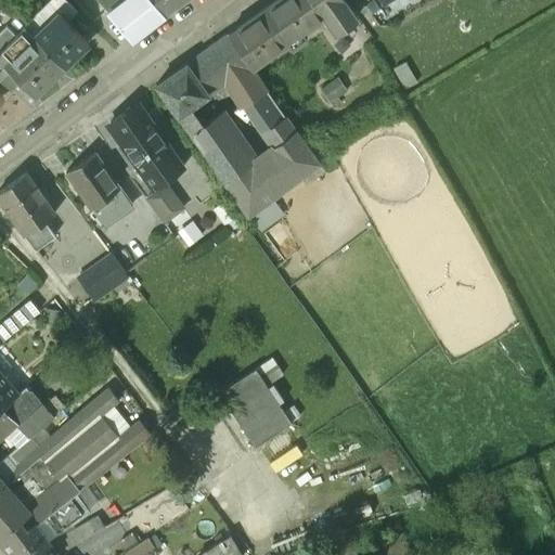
[(59,12),(66,20),(77,10),(66,0),(49,0),(49,1),(59,12)]
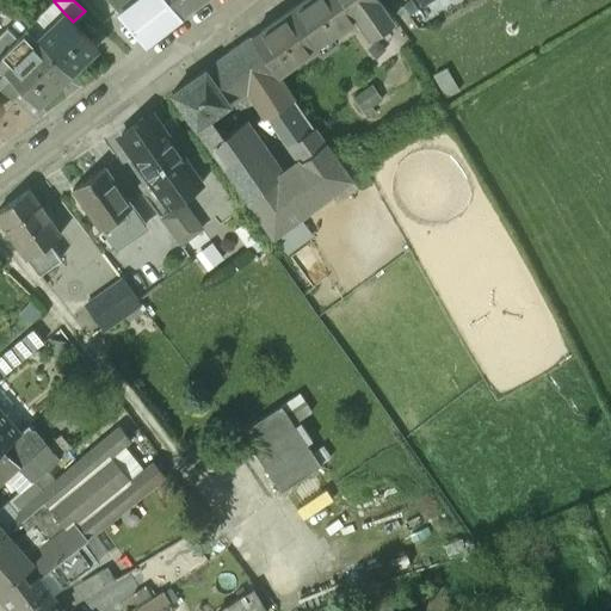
[(144,39),(179,13),(167,0),(128,0),(116,10),(144,39)]
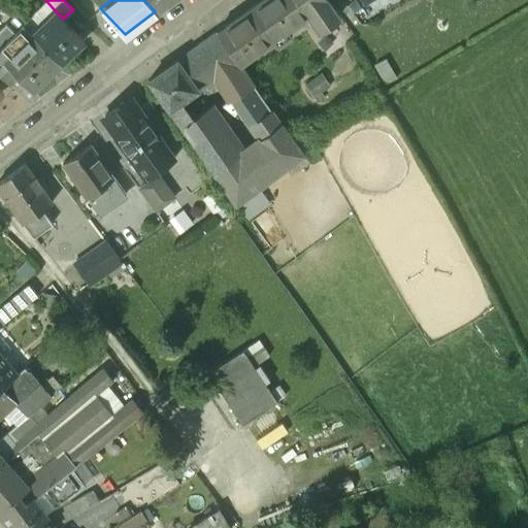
[(144,0),(155,11),(169,0),(144,0)]
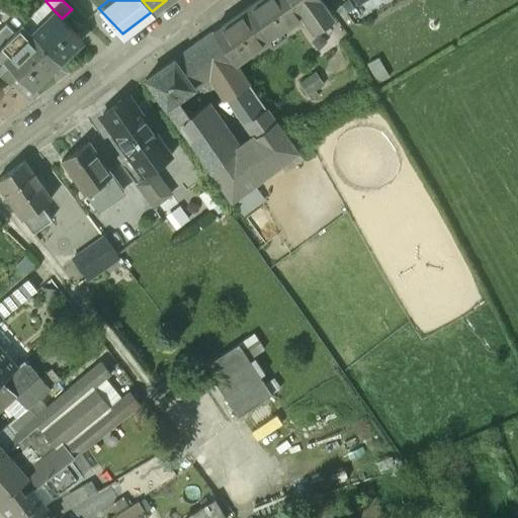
[(256,0),(245,8),(267,39),(300,16),(311,30),(333,15),(328,7),(322,0),(256,0)]
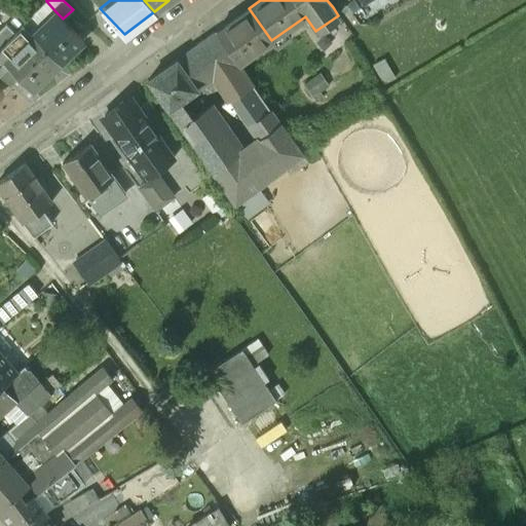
[(215,32),(237,64),(271,40),(249,8),(215,32)]
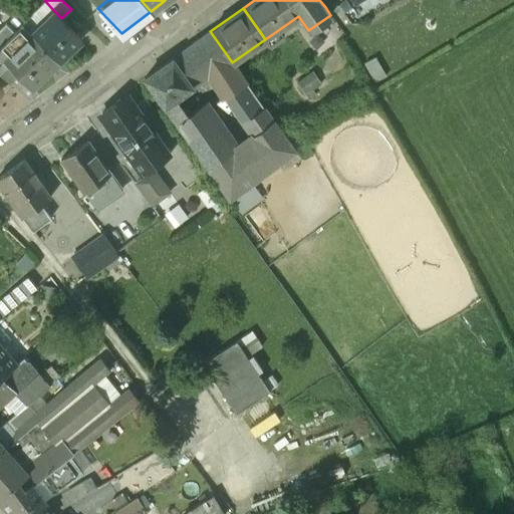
[(31,34),(58,61),(80,38),(61,18),(54,11),(31,34)]
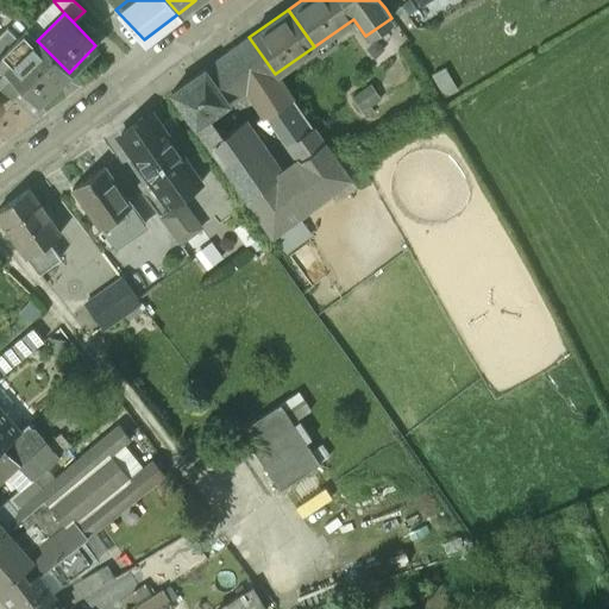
[(0,67),(20,87),(19,88),(36,105),(69,73),(37,41),(26,30),(17,38),(6,27),(0,33),(0,67)]
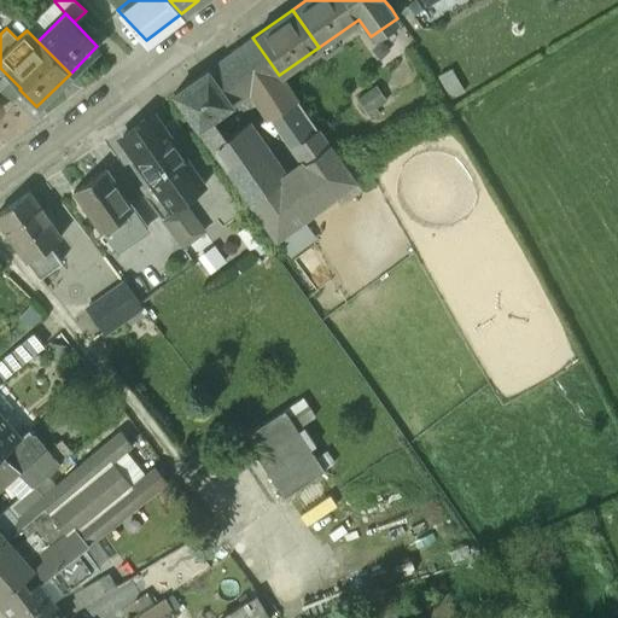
[(223,58),(248,92),(266,118),(296,98),(279,75),(252,38),(223,58)]
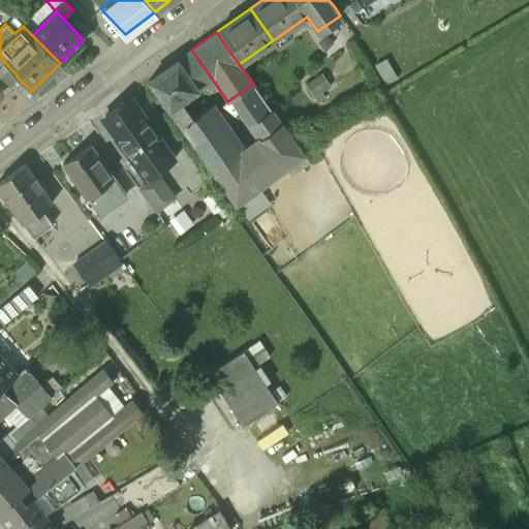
[(177,60),(197,89),(212,79),(191,50),(177,60)]
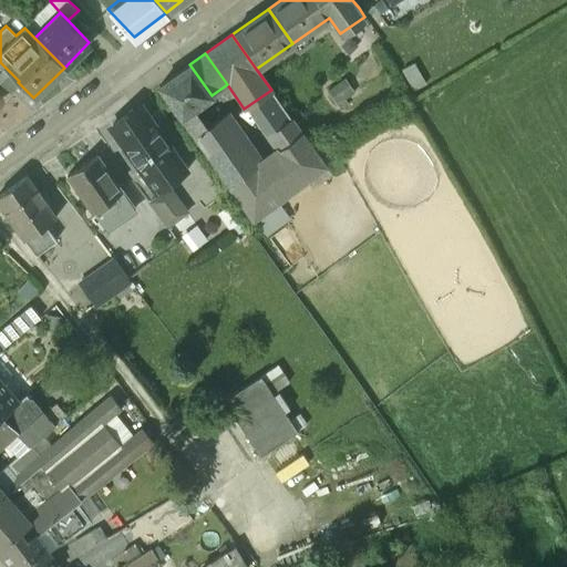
[(0,81),(9,91),(18,82),(19,81),(0,62),(0,81)]
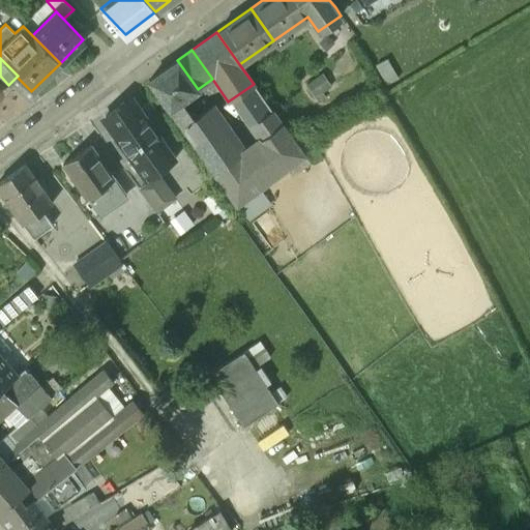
[(177,60),(148,80),(181,126),(193,118),(180,101),(198,89),(177,60)]
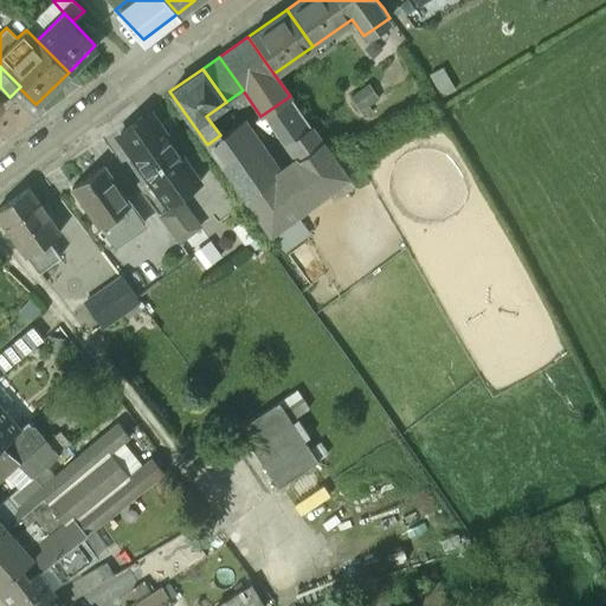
[(128,146),(126,148),(155,191),(188,167),(159,124),(156,127),(147,114),(118,133),(128,146)]
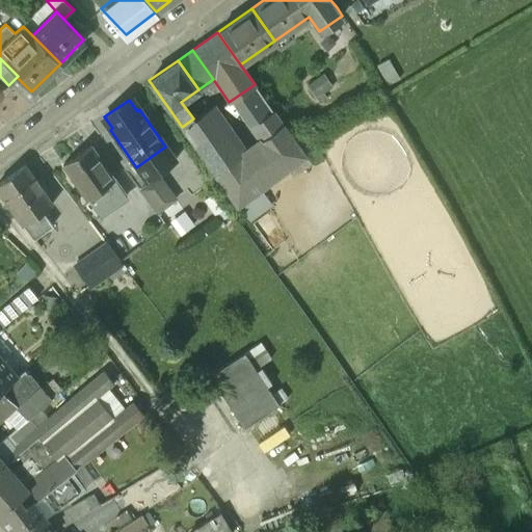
[(193,118),(182,127),(237,206),(304,155),(273,110),(251,126),(261,140),(241,155),(208,108),(193,118)]
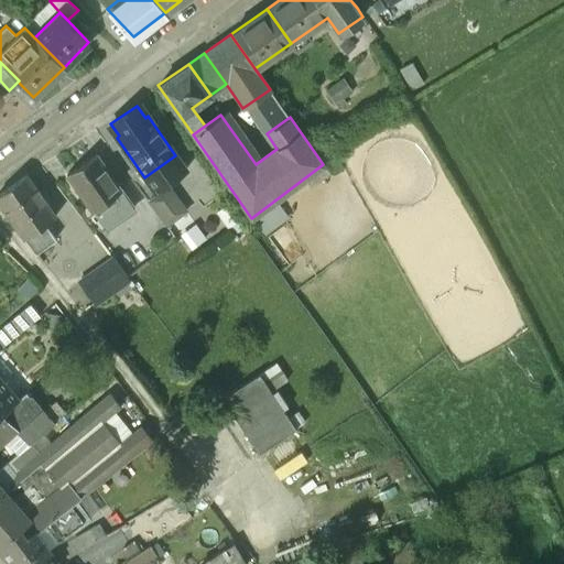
[(91,210),(121,191),(96,153),(66,174),(91,210)]
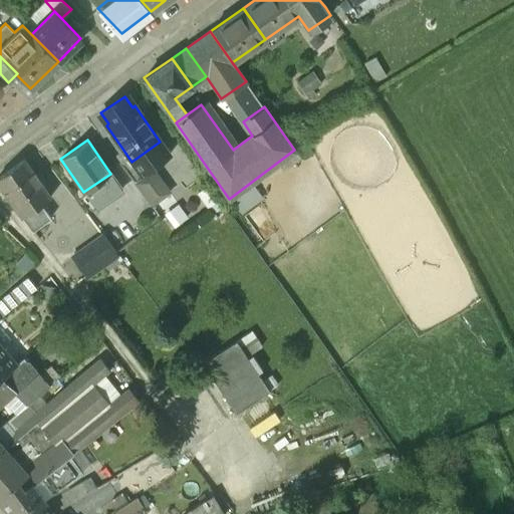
[(160,142),(132,162),(141,175),(170,156),(160,142)]
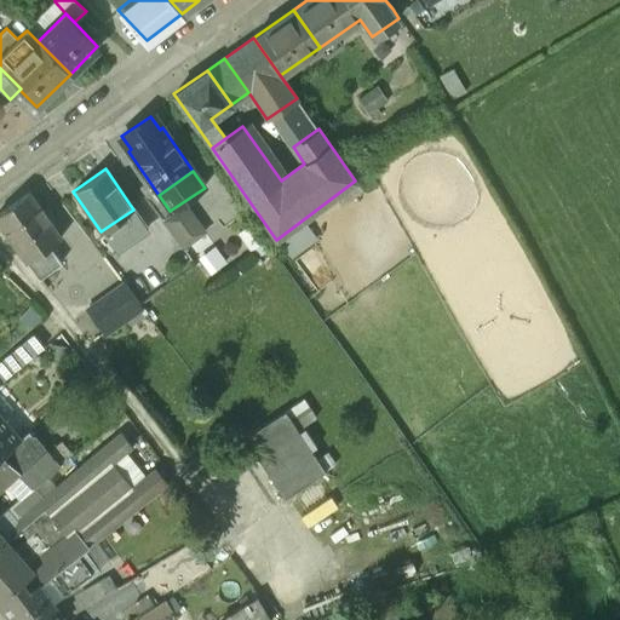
[(28,193),(0,212),(0,223),(27,260),(39,252),(59,236),(28,193)]
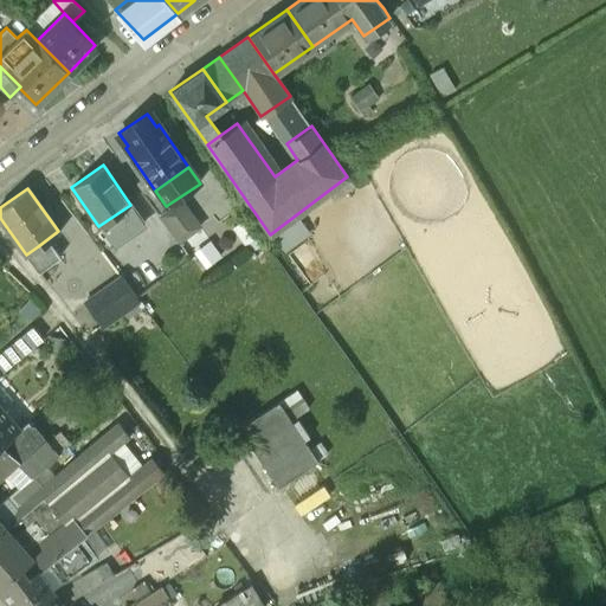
[(130,204),(130,205),(98,226),(101,230),(111,246),(144,224),(130,204)]
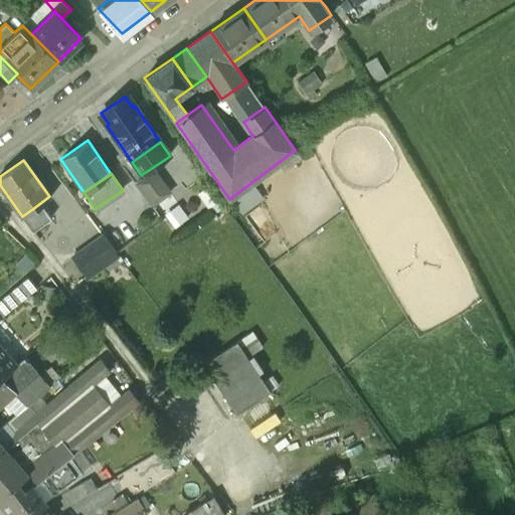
[(32,209),(22,216),(38,238),(48,230),(32,209)]
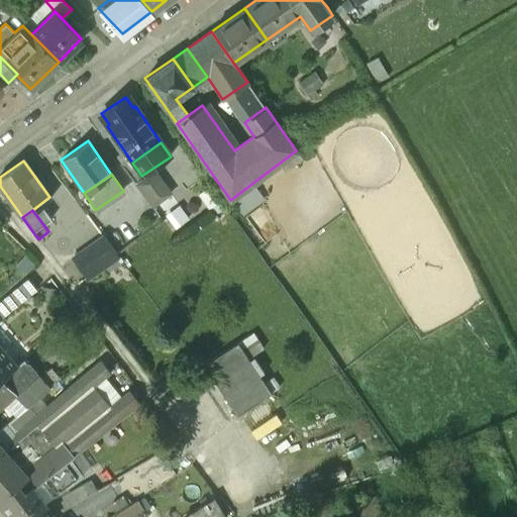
[(91,247),(103,265),(104,265),(116,256),(103,238),(91,247)]
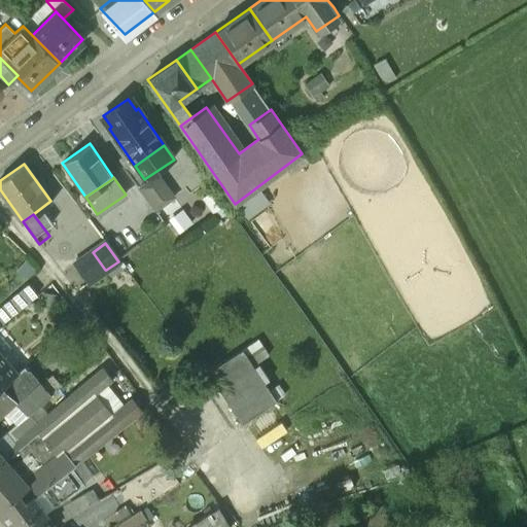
[(118,261),(106,270),(111,277),(124,268),(118,261)]
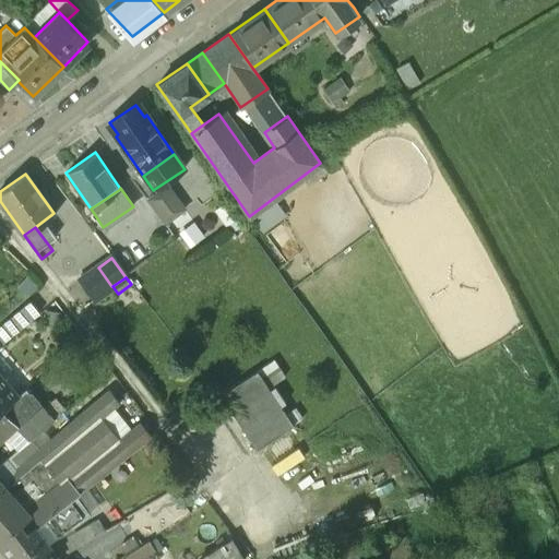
[(30,304),(2,326),(11,337),(38,314),(30,304)]
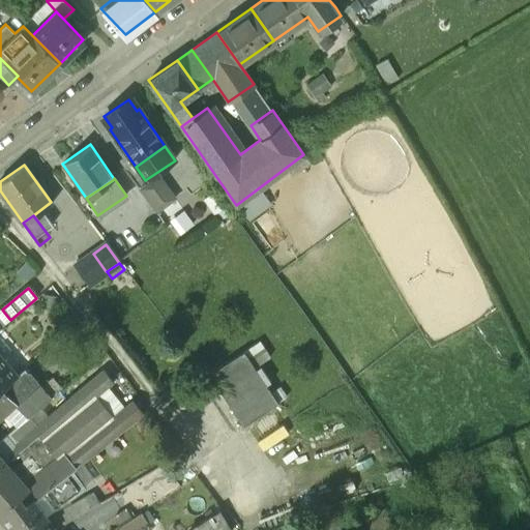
[(207,373),(242,425),(278,401),(244,349),(207,373)]
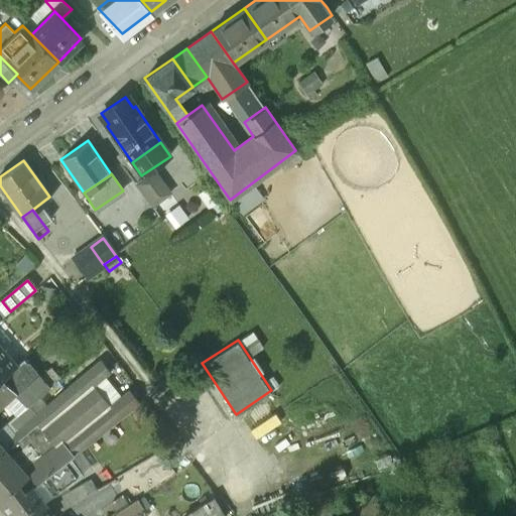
[(1,377),(0,378),(0,395),(4,399),(13,390),(27,405),(48,387),(45,383),(48,380),(45,376),(41,379),(23,359),(1,377)]
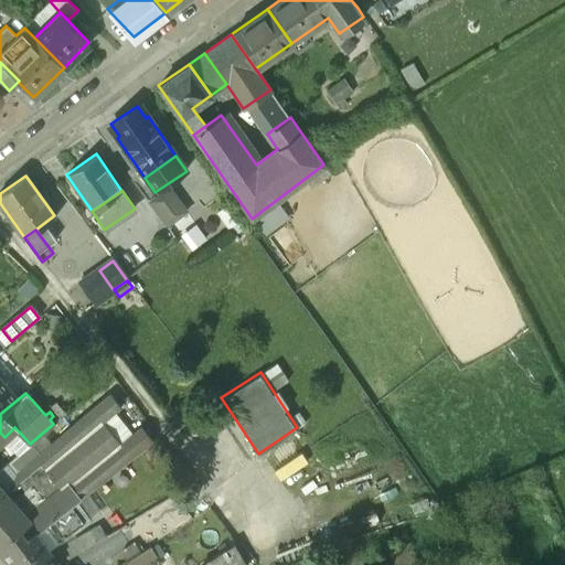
[(0,488),(30,521),(18,531),(25,540),(76,501),(151,439),(141,427),(119,445),(100,423),(120,406),(109,394),(14,475),(6,464),(0,468),(0,488)]
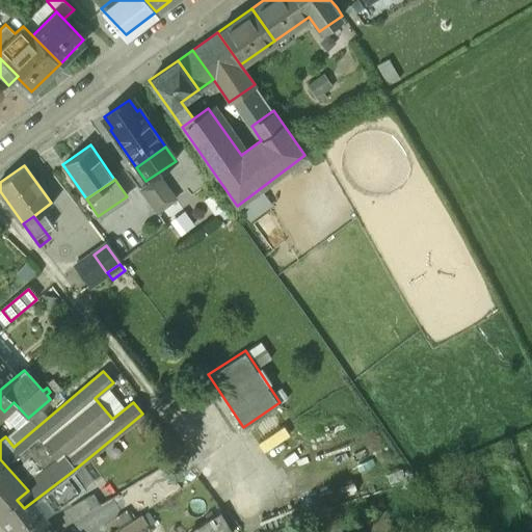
[(0,459),(0,512),(17,500),(28,490),(0,459)]
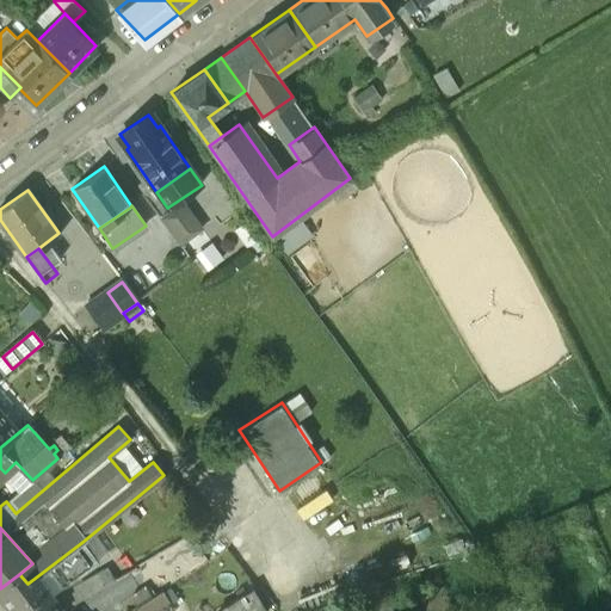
[(28,584),(19,574),(0,588),(0,597),(10,610),(41,610),(56,600),(54,597),(99,565),(82,542),(28,584)]
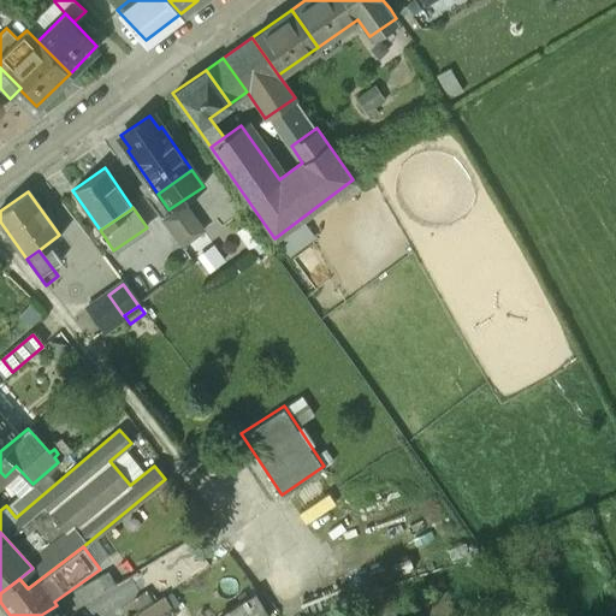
[(71,591),(77,603),(113,584),(117,591),(120,588),(111,569),(71,591)]
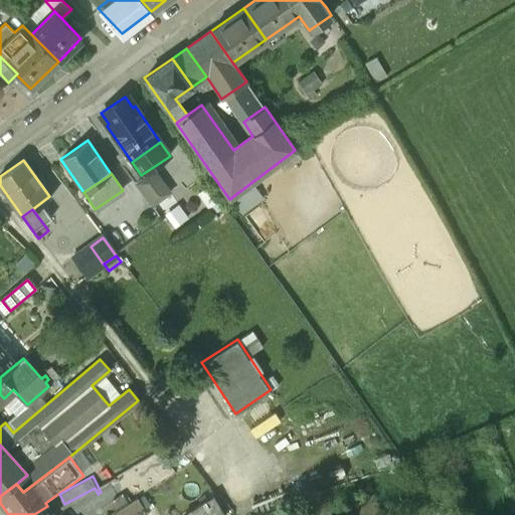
[(223,514),(215,495),(180,510),(182,514),(223,514)]
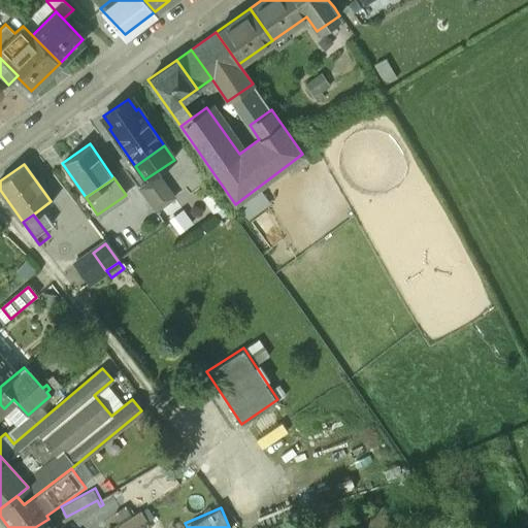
[(140,510),(119,524),(121,527),(146,527),(151,526),(140,510)]
